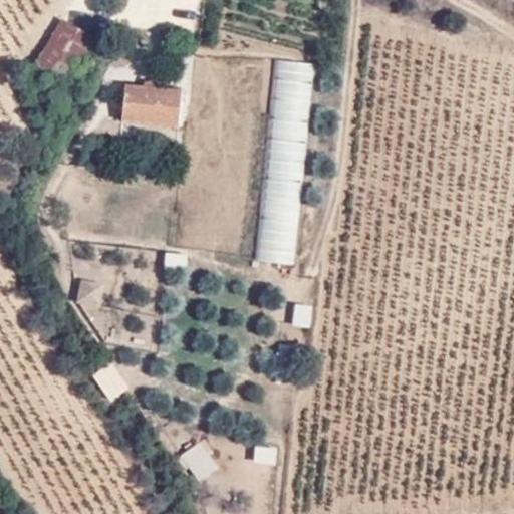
[(29,82),(68,103),(96,48),(58,27),(29,82)]
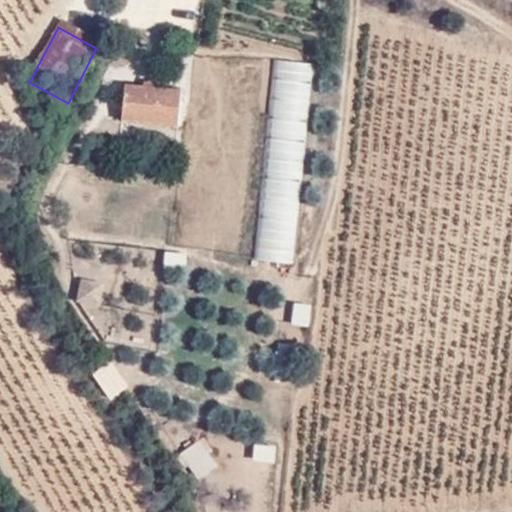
[(272,60),(254,261),(293,264),(311,64),(272,60)]
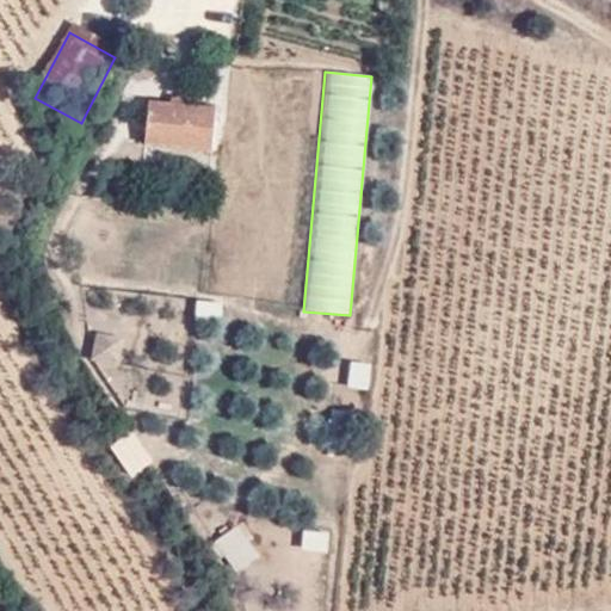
[(214,118),(149,111),(144,154),(209,159),(214,118)]
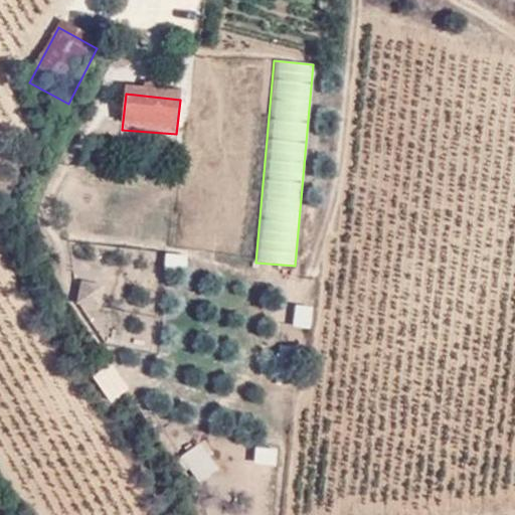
[(186,273),(186,254),(163,254),(163,272),(186,273)]
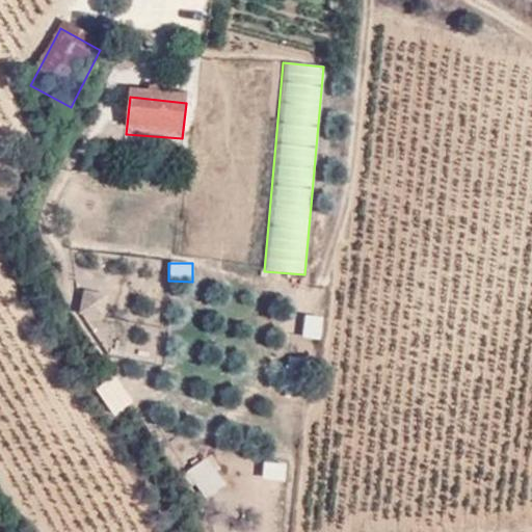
[(78,317),(102,318),(104,292),(80,291),(78,317)]
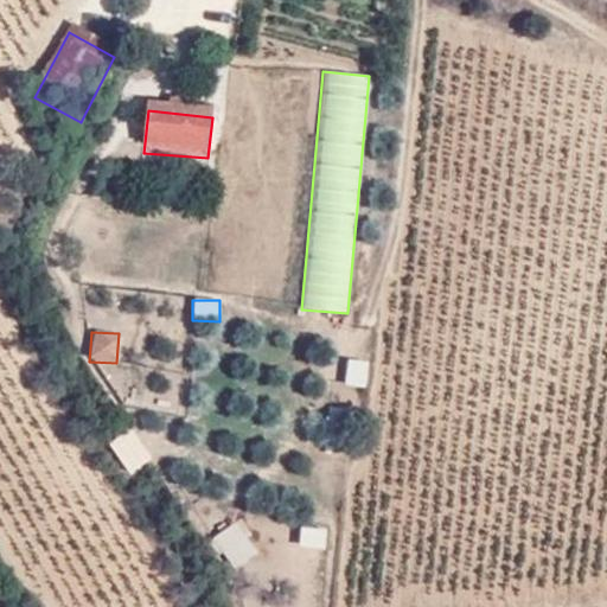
[(345,360),(344,387),(366,389),(368,362),(345,360)]
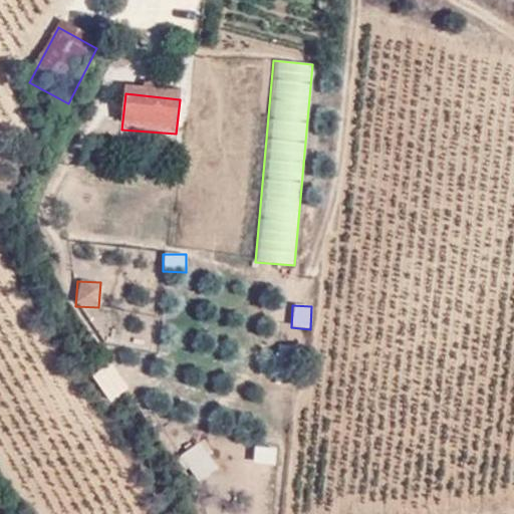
[(107,403),(126,390),(109,363),(90,376),(107,403)]
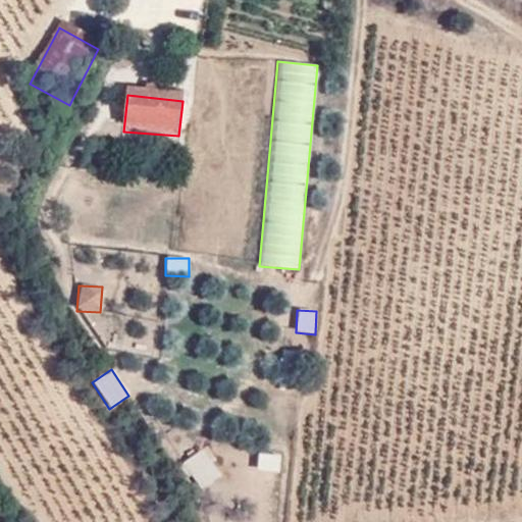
[(179,463),(192,490),(219,478),(206,451),(179,463)]
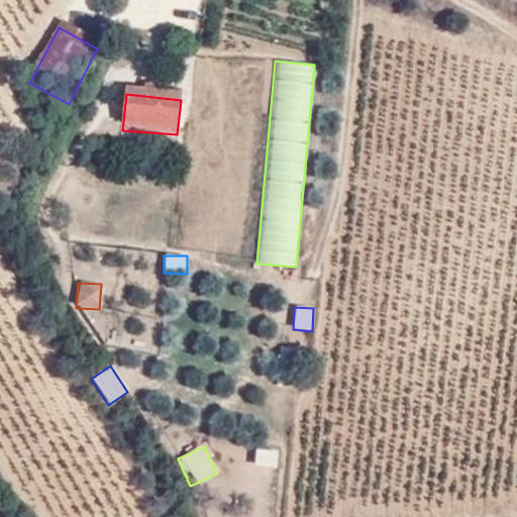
[(254,466),(277,467),(278,450),(255,448),(254,466)]
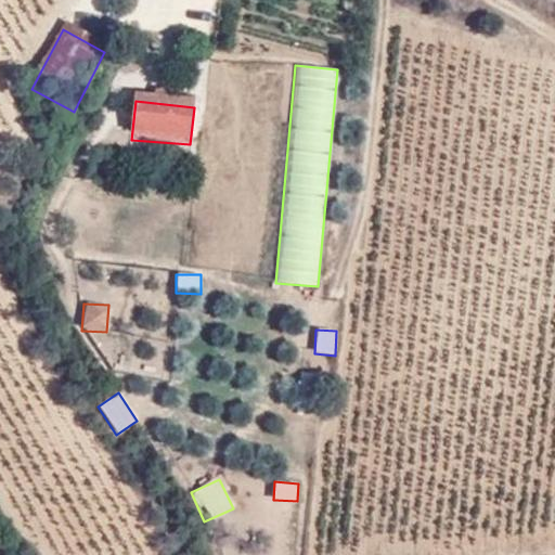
All buildings are outlined.
